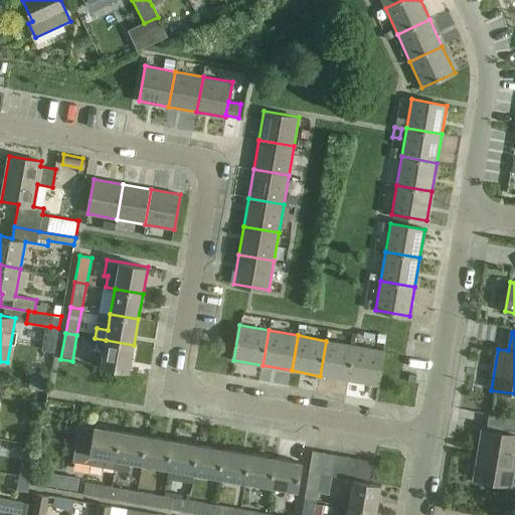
[(101,366),(129,371),(134,345),(106,340),(101,366)]
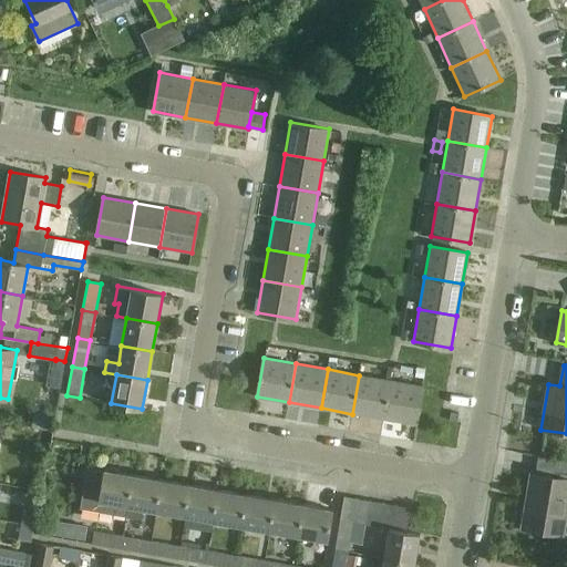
[(352,414),(383,420),(391,381),(359,375),(352,414)]
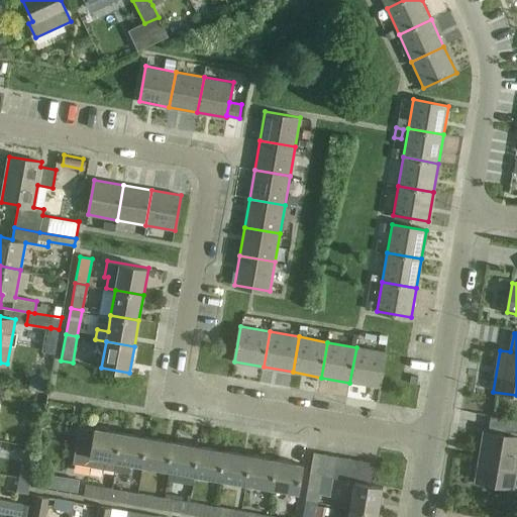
[(386,352),(356,347),(349,383),(380,388),(386,352)]
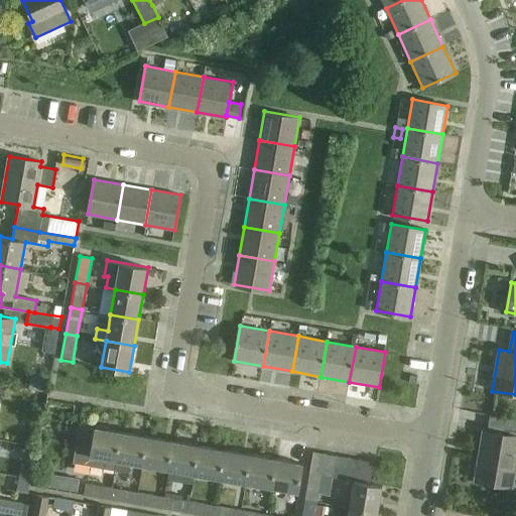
[(515,418),(508,418),(506,430),(515,431),(515,418)]
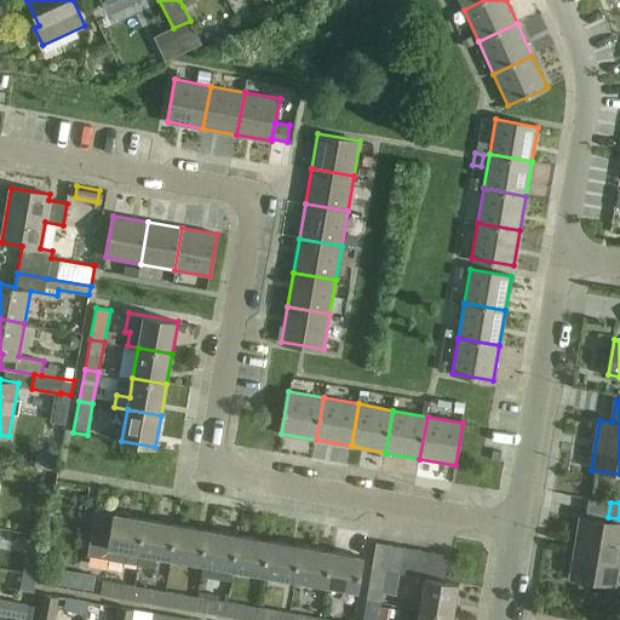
[(138,564),(141,552),(145,518),(131,516),(130,512),(120,511),(116,514),(114,514),(114,515),(95,512),(87,556),(138,564)]
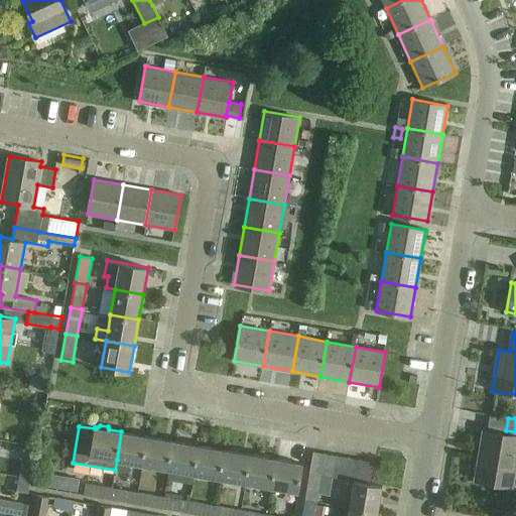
[(121,431),(117,460),(142,465),(147,436),(121,431)]
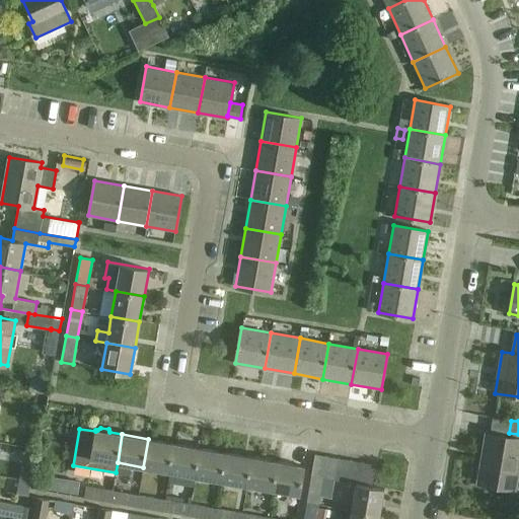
[(518,471),(517,471),(518,458),(518,439),(488,434),(479,482),(514,488),(518,488),(518,471)]
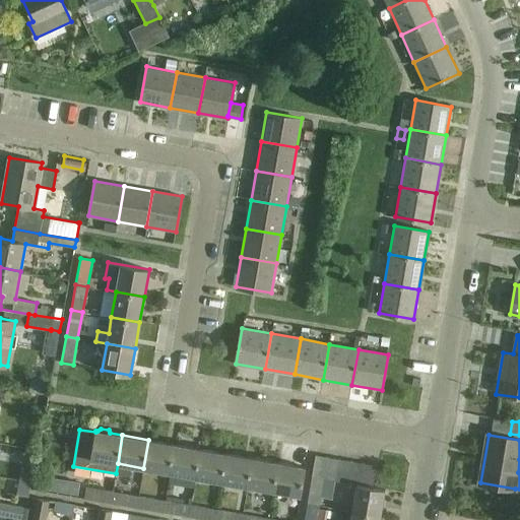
[(148,440),(143,468),(170,472),(175,444),(148,440)]
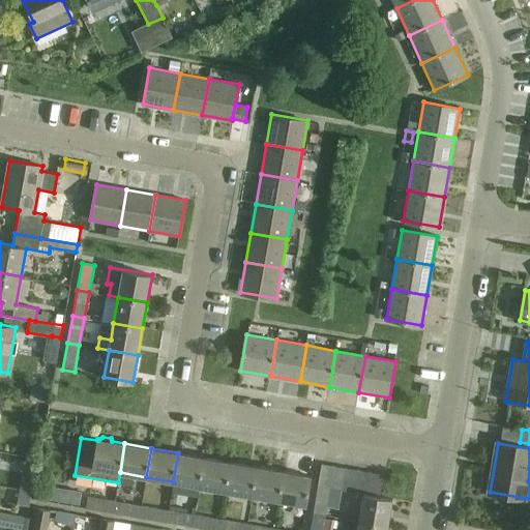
[(178,452),(173,481),(199,487),(204,458),(178,452)]
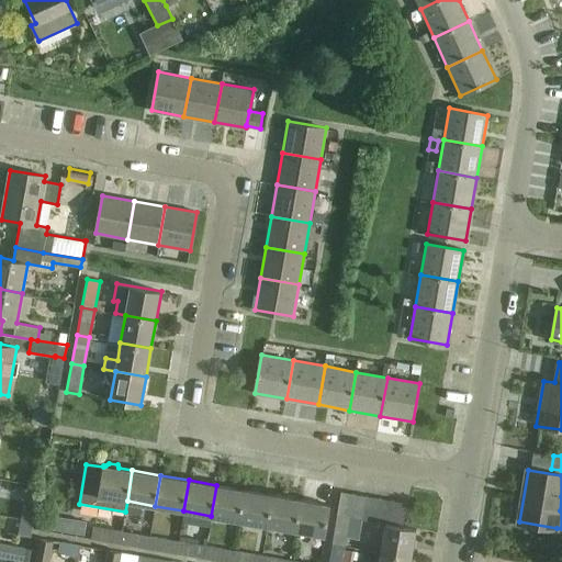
[(216,485),(211,516),(239,520),(245,490),(216,485)]
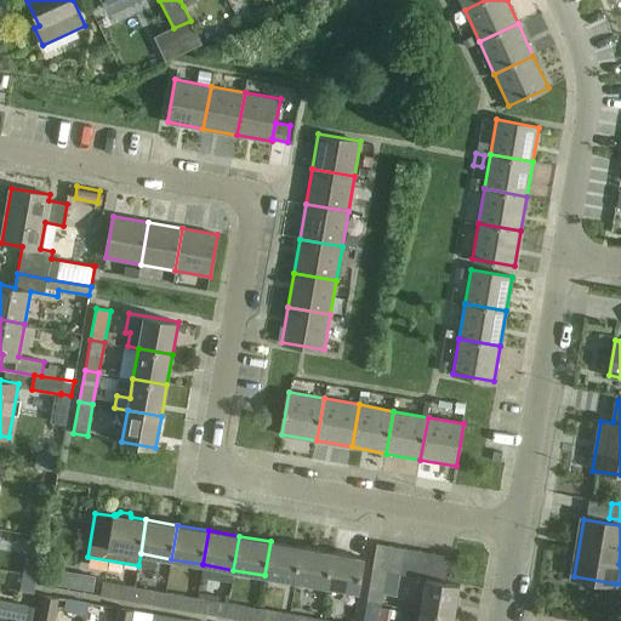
[(271,541),(265,575),(296,581),(301,547),(271,541)]
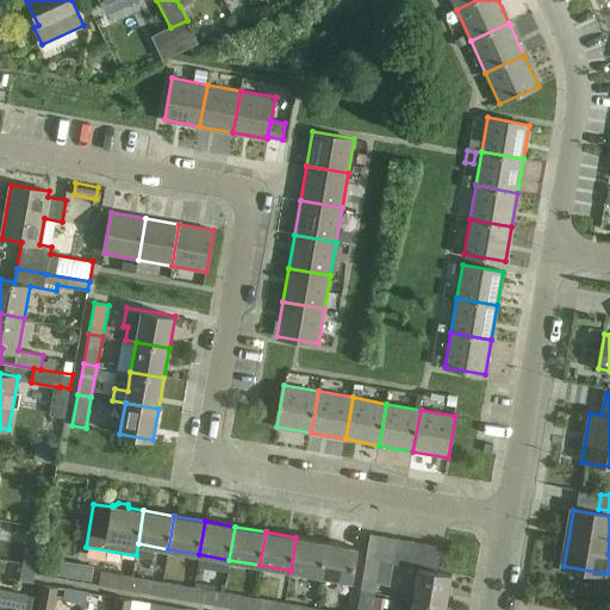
[(385,536),(371,533),(366,559),(380,561),(385,536)]
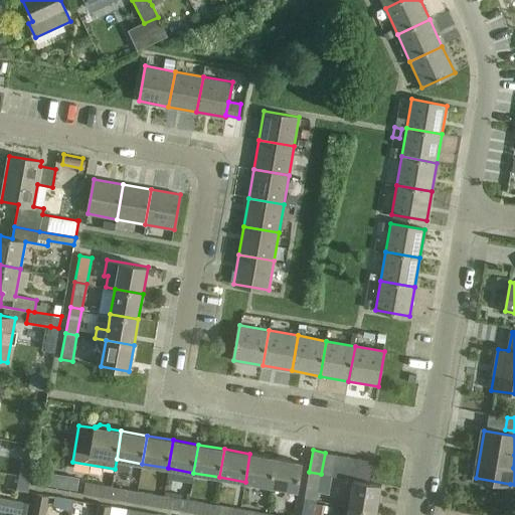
[(336,455),(325,453),(321,474),(332,476),(333,476),(336,455)]
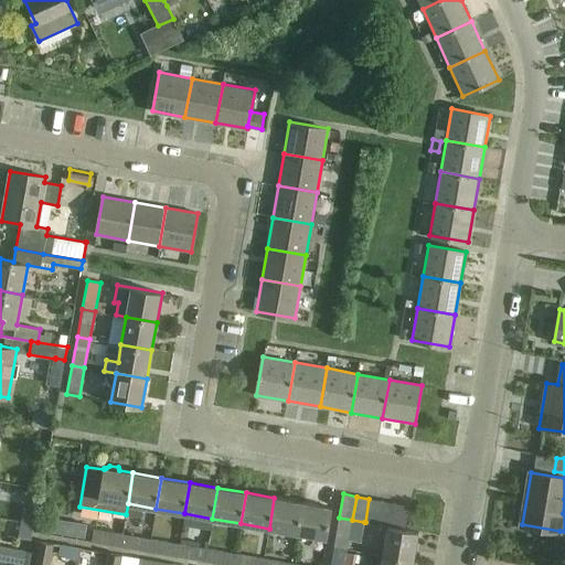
[(274,498),(269,529),(297,533),(302,502),(274,498)]
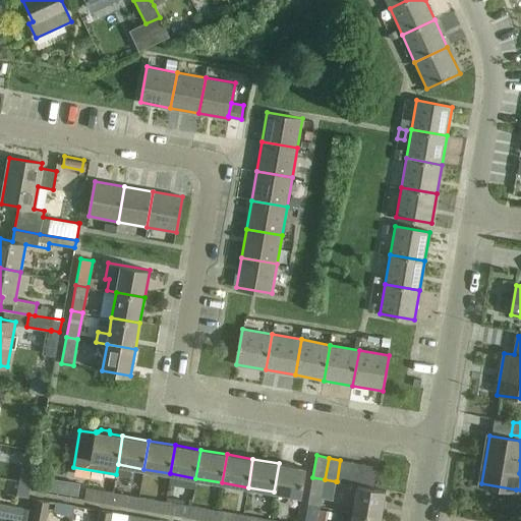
[(337,481),(348,483),(352,462),(340,460),(337,481)]
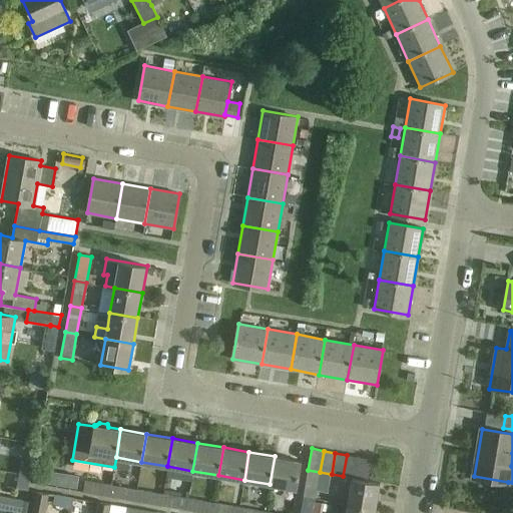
[(359,457),(347,455),(343,476),(352,478),(355,479),(359,457)]
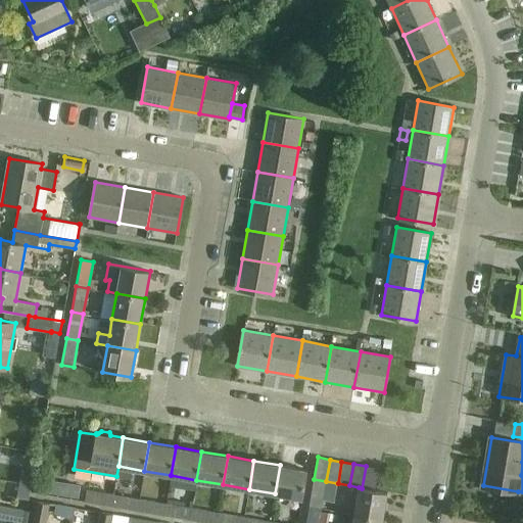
[(302,498),(306,470),(280,465),(275,493),(302,498)]
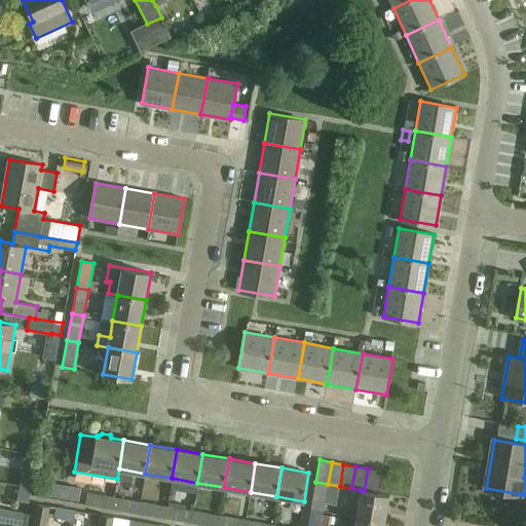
[(368,468),(364,491),(376,493),(380,471),(368,468)]
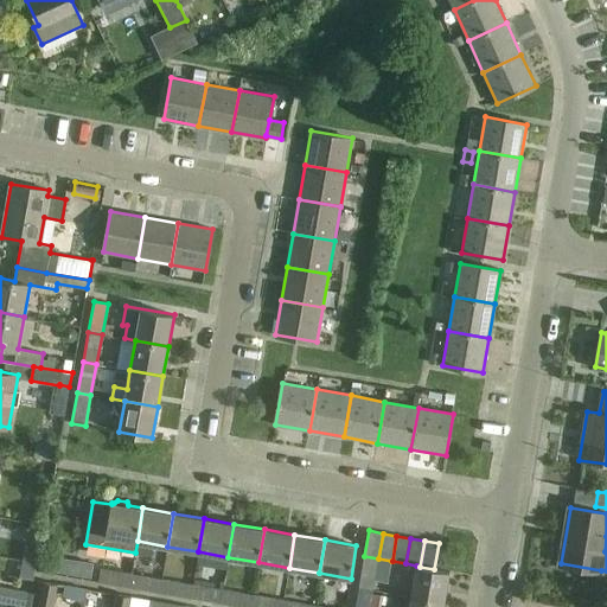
[(32,580),(33,573),(38,547),(25,544),(19,577),(32,580)]
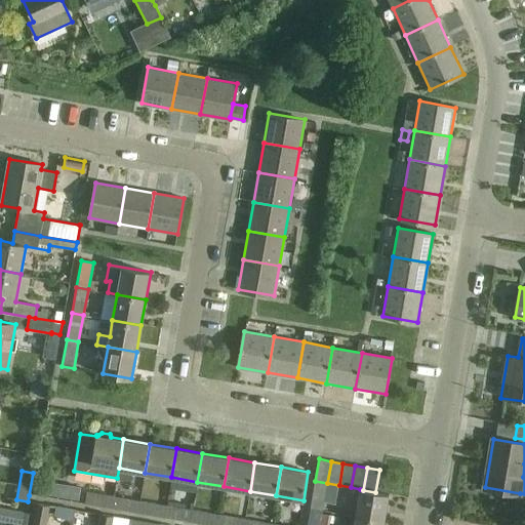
[(312,500),(310,508),(322,510),(323,502),(335,505),(338,485),(327,483),(315,481),(312,500)]
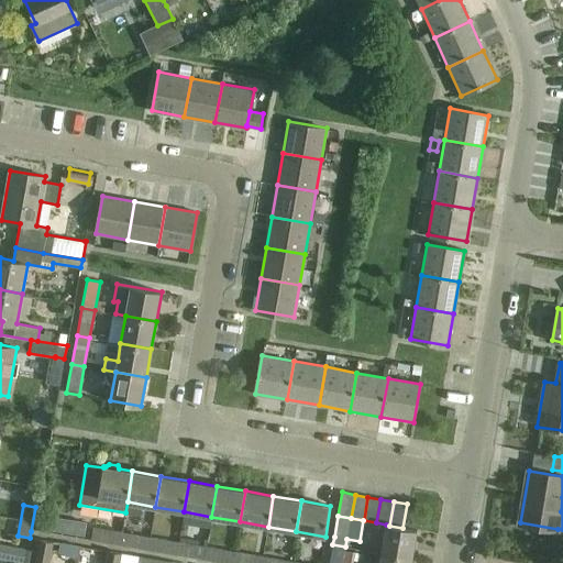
[(56,517),(54,531),(85,537),(87,522),(56,517)]
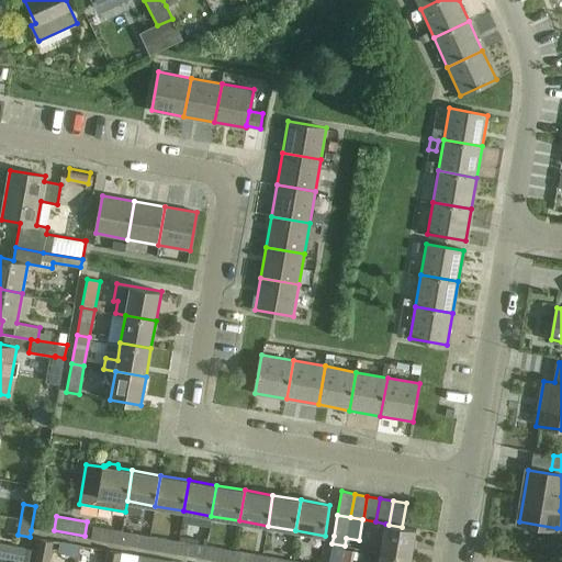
[(382,540),(380,552),(411,558),(416,529),(402,527),(389,525),(385,524),(382,540)]
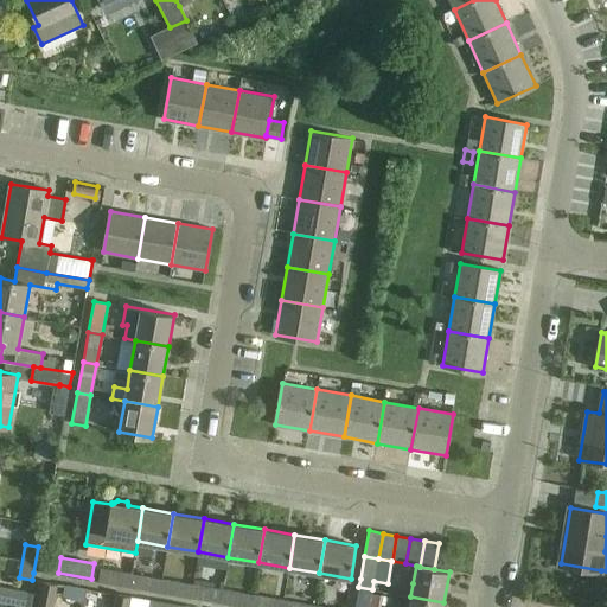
[(101,568),(98,581),(121,586),(123,572),(101,568)]
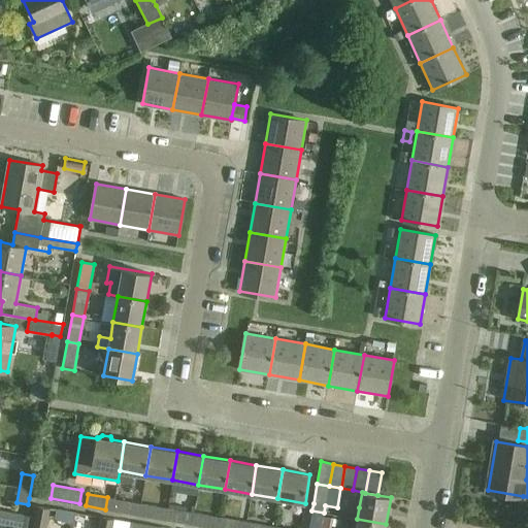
[(112,510),(131,514),(133,502),(114,498),(112,510)]
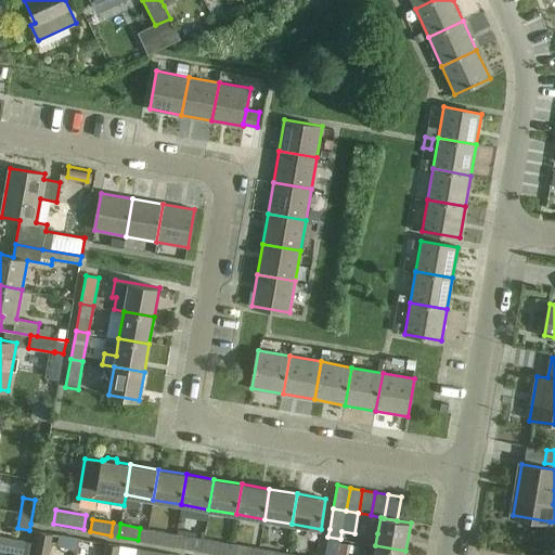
[(145,541),(166,545),(168,532),(147,529),(145,541)]
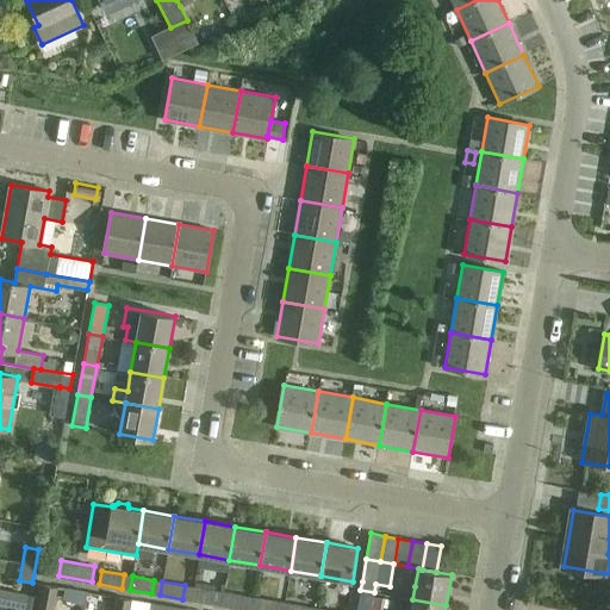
[(87,592),(57,587),(43,584),(37,609),(53,609),(56,597),(85,603),(87,592)]
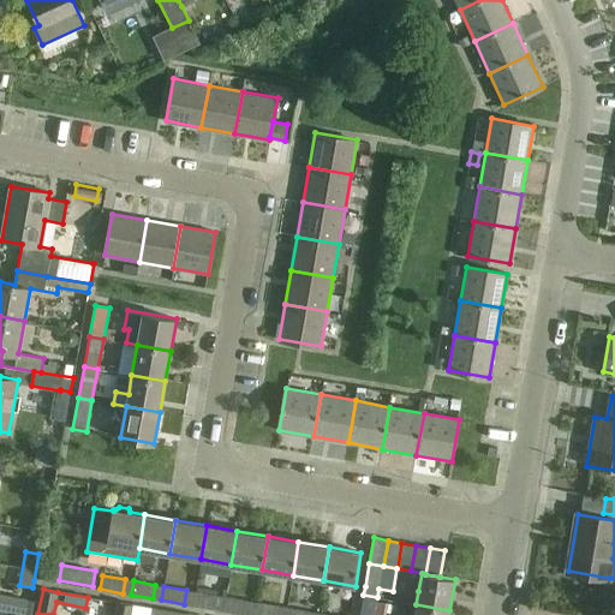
[(192,605),(215,609),(216,596),(195,591),(192,605)]
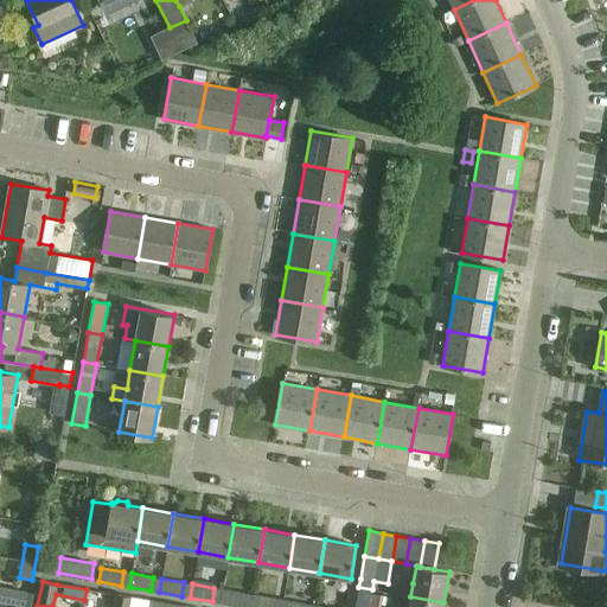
[(0,586),(0,600),(24,605),(26,592),(0,586)]
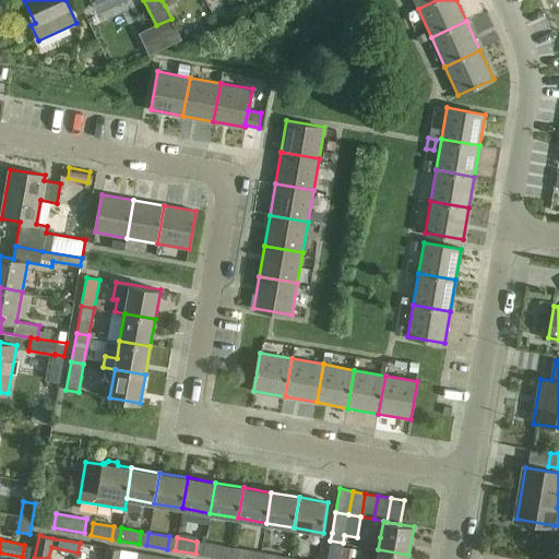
[(330,540),(326,558),(340,558),(343,543),(330,540)]
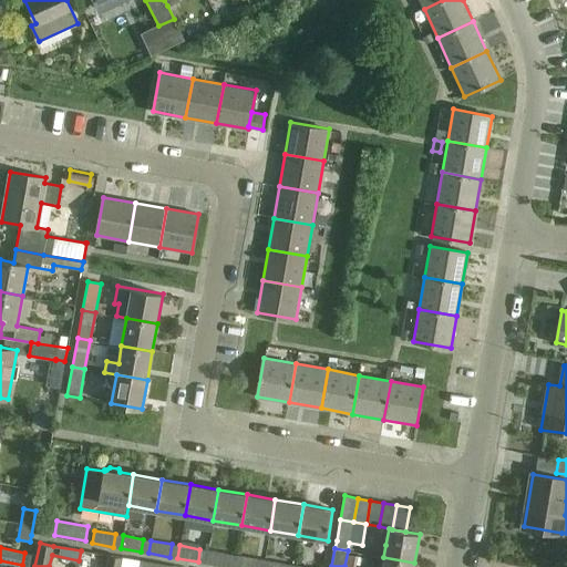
[(206,563),(226,566),(228,554),(208,550),(206,563)]
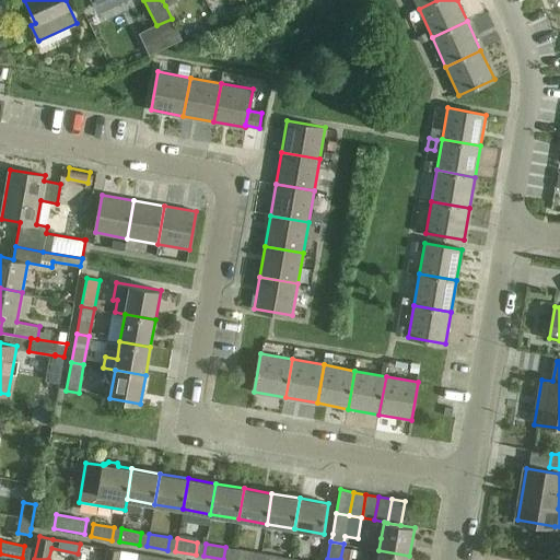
[(119,559),(121,550),(107,548),(104,559),(119,559)]
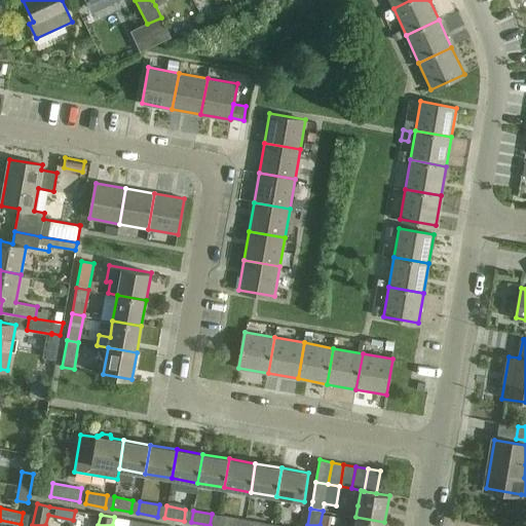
[(217,525),(236,525),(238,518),(219,515),(217,525)]
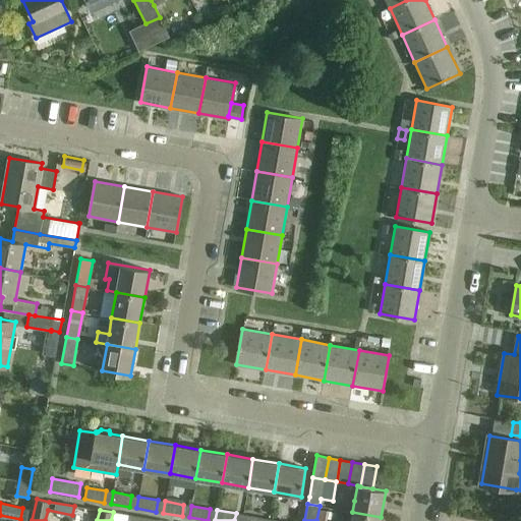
[(380,520),(381,517),(352,512),(350,520),(380,520)]
